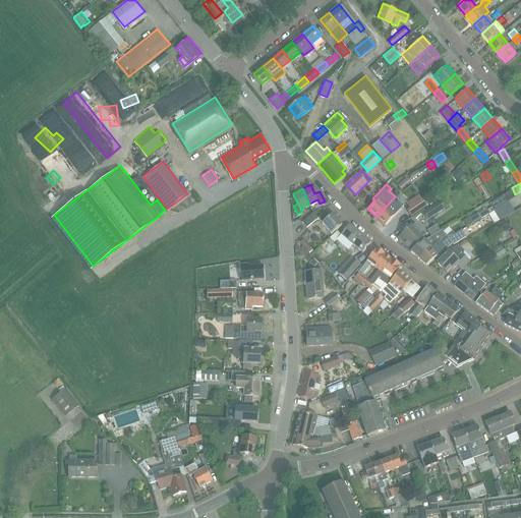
[(509,199),(504,192),(489,202),(494,209),(509,199)]
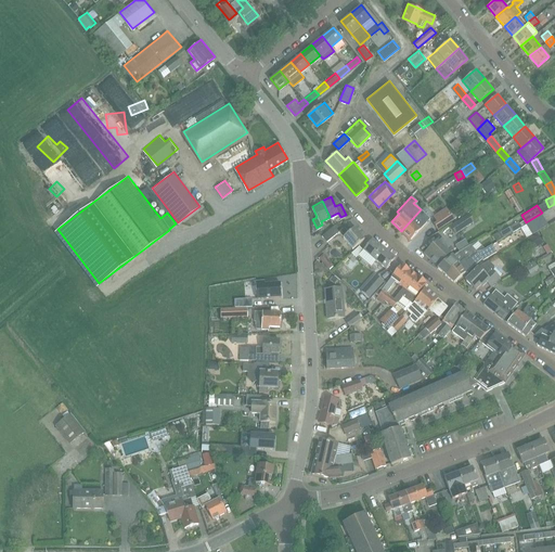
[(435,222),(438,228),(454,217),(447,207),(434,215),(438,220),(435,222)]
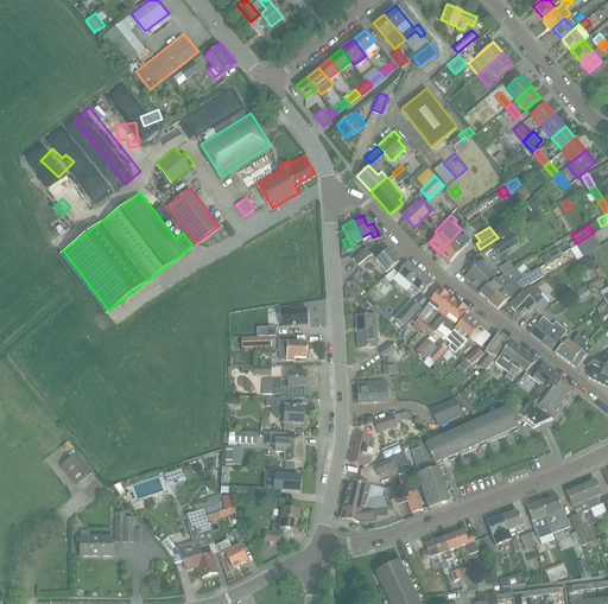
[(461,229),(439,253),(449,261),(470,239),(461,229)]
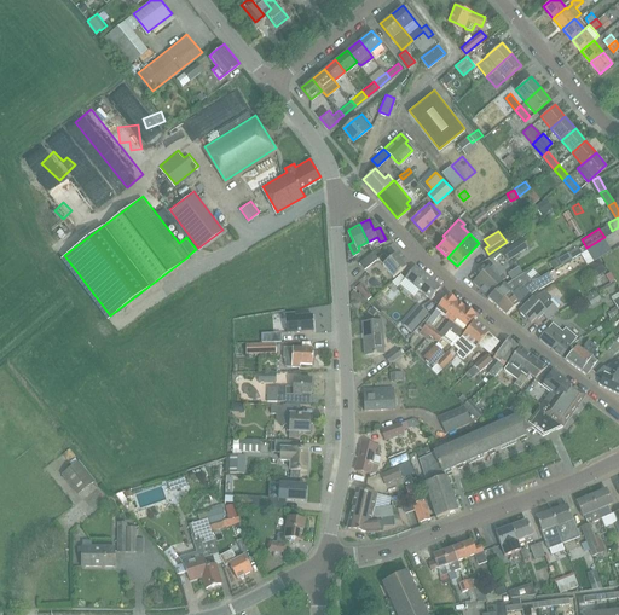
[(524,236),(503,249),(508,257),(530,244),(524,236)]
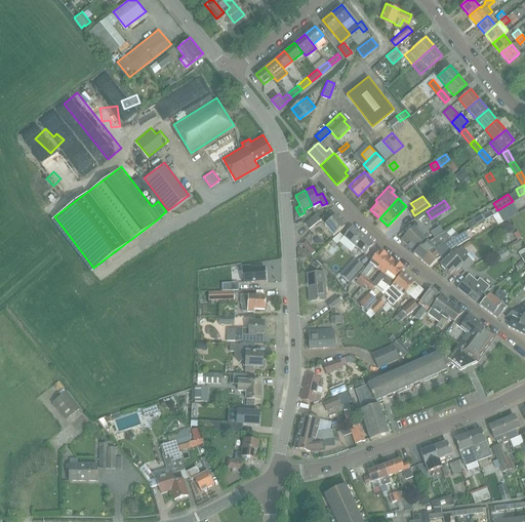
[(497,210),(503,221),(519,211),(513,201),(497,210)]
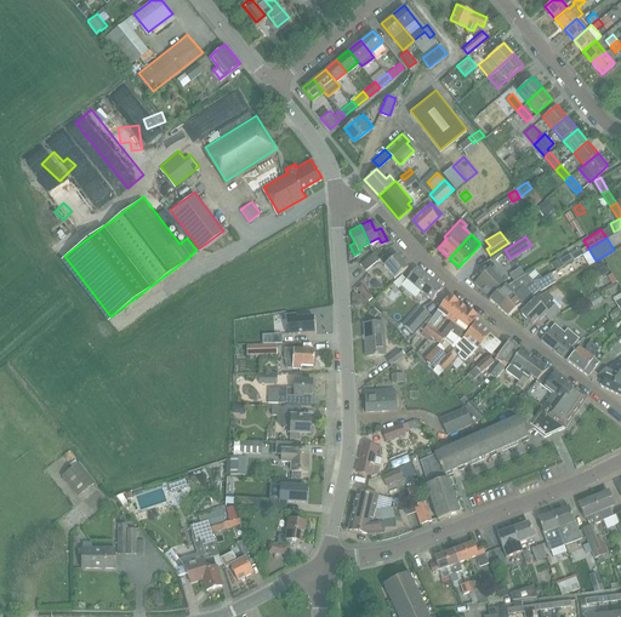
[(380,257),(375,251),(360,262),(366,268),(380,257)]
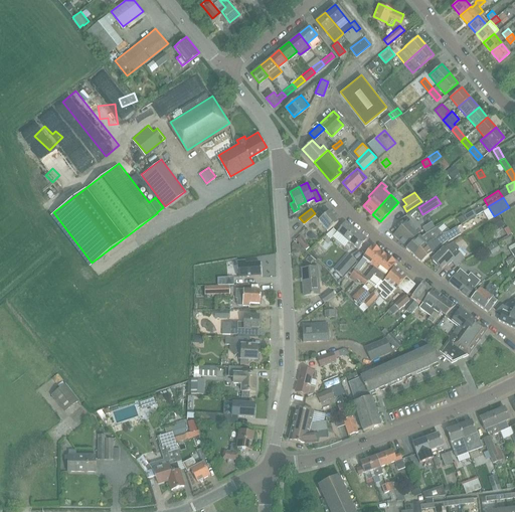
[(464,214),(467,219),(476,213),(473,208),(464,214)]
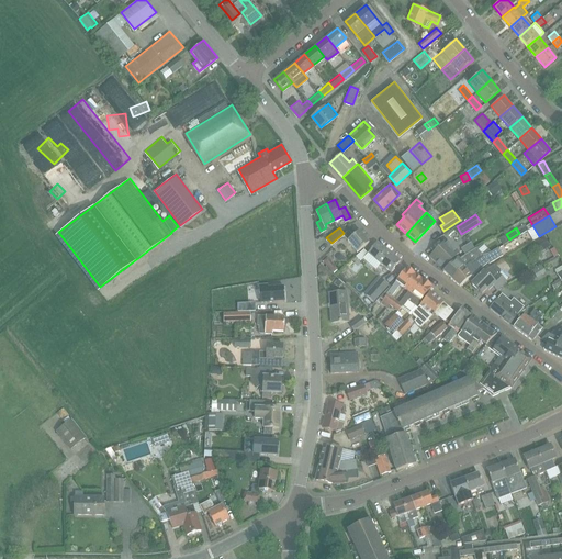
[(344,233),(358,250),(369,241),(359,228),(353,234),(349,228),(344,233)]
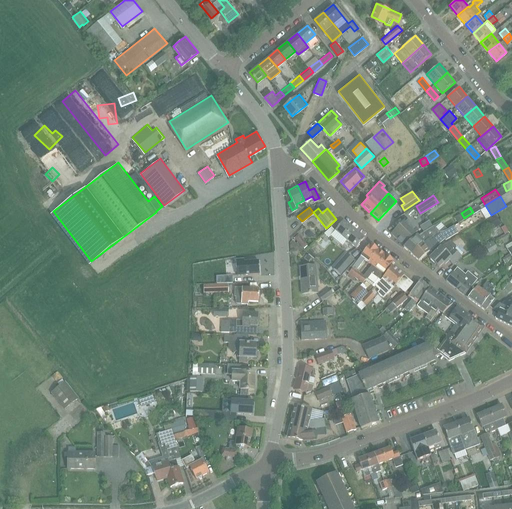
[(392,231),(403,243),(418,229),(407,217),(392,231)]
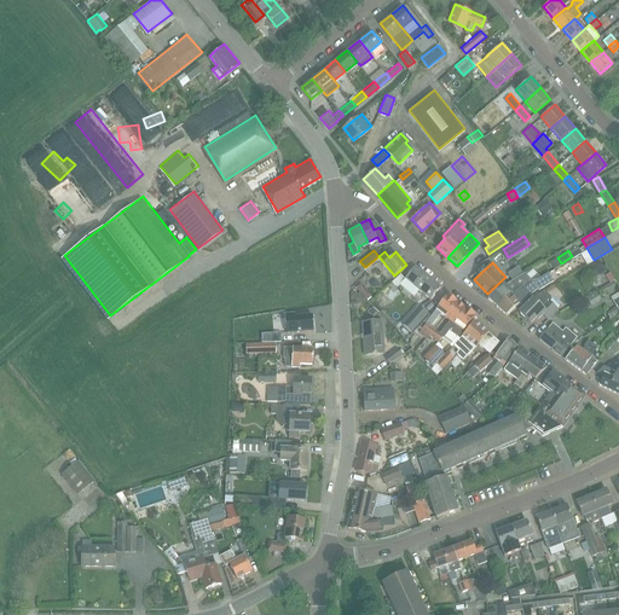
[(440,285),(415,265),(405,276),(431,297),(440,285)]
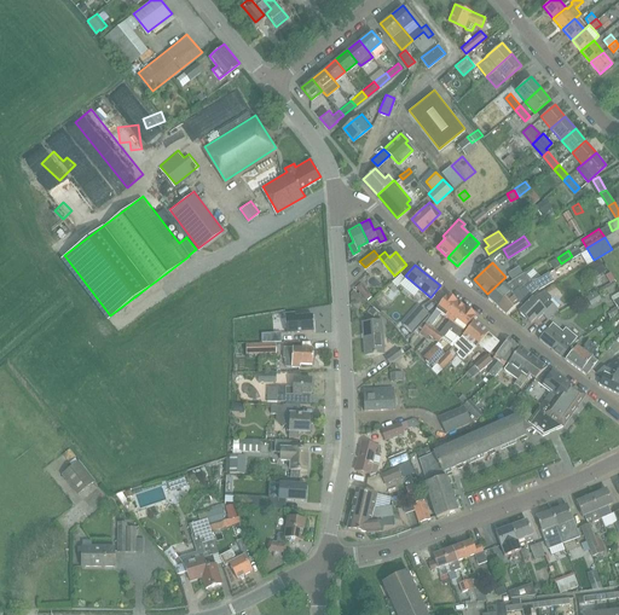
[(487,296),(496,303),(518,285),(520,289),(532,278),(525,271),(513,278),(505,283),(504,283),(498,286),(487,296)]
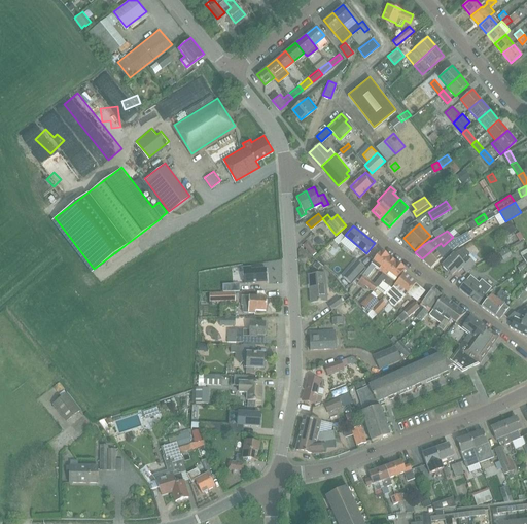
[(441,243),(422,258),(431,267),(431,266),(432,266),(438,260),(457,244),(458,244),(459,245),(471,238),(467,231),(459,236),(453,237),(443,246),(441,243)]
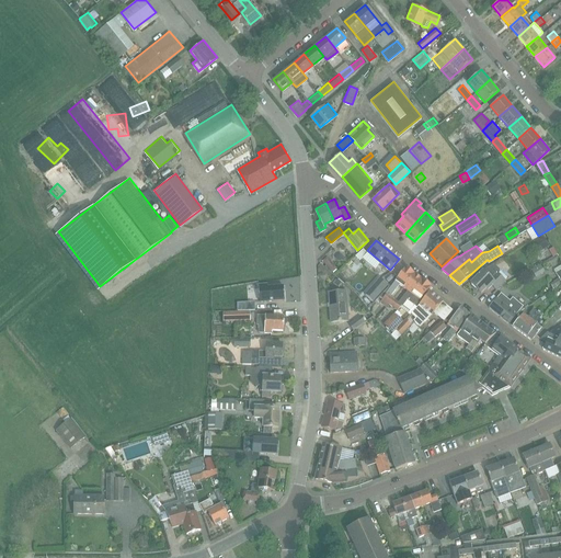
[(359,258),(367,251),(363,247),(355,253),(359,258)]
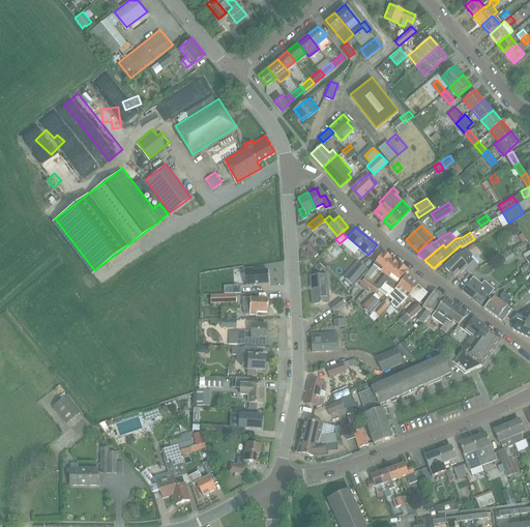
[(455,254),(451,258),(444,265),(454,274),(459,270),(461,271),(465,268),(469,272),(477,263),(469,256),(471,253),(470,253),(466,249),(466,247),(455,254)]
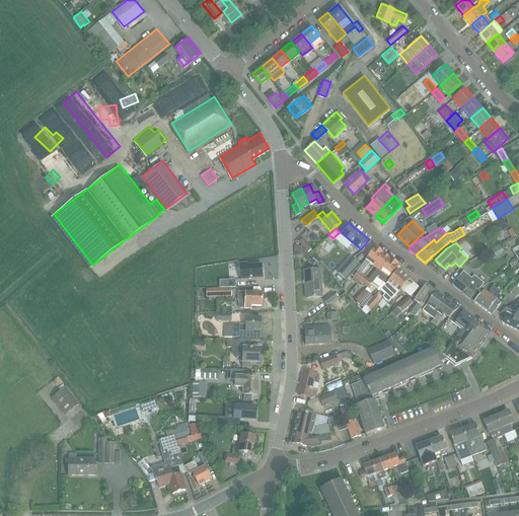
[(351,272),(354,274),(358,269),(361,272),(365,267),(370,261),(373,264),(383,251),(375,245),(361,264),(360,263),(351,272)]
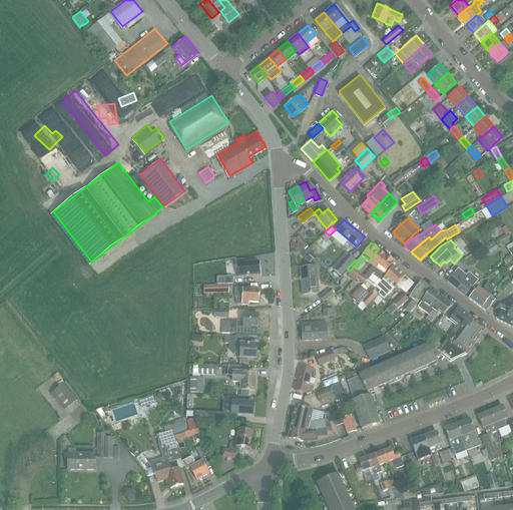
[(365,275),(368,277),(369,278),(386,255),(379,248),(369,261),(373,264),(365,275)]
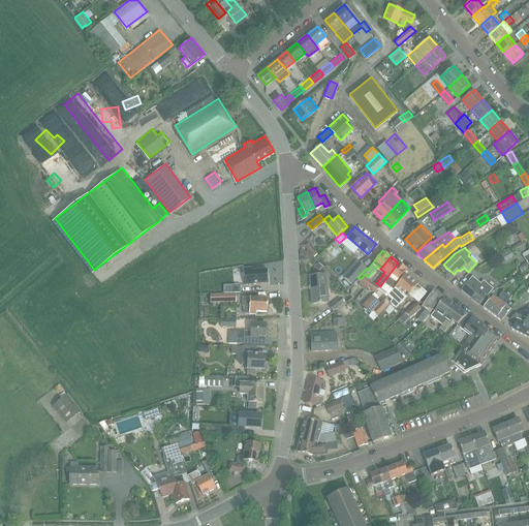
[(351,282),(366,267),(359,260),(344,276),(351,282)]
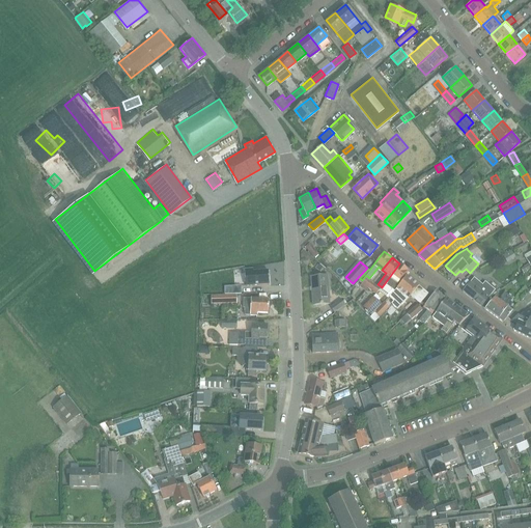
[(399,262),(399,264),(382,287),(381,286),(381,287),(389,294),(393,288),(398,282),(408,269),(399,262)]
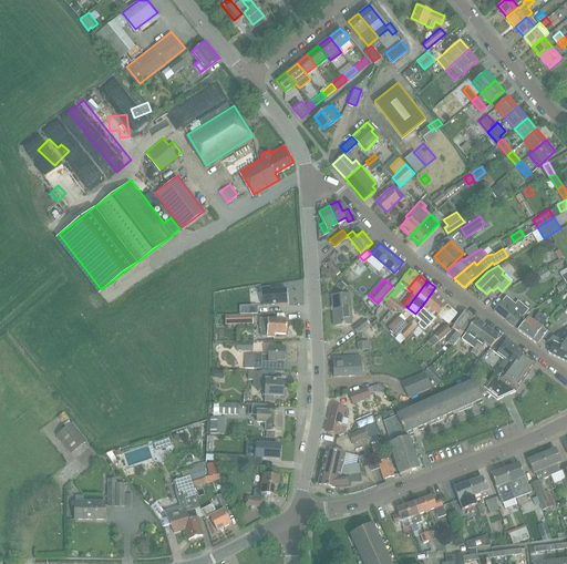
[(270,285),(261,286),(263,304),(270,303),(287,301),(286,287),(270,288),(270,285)]
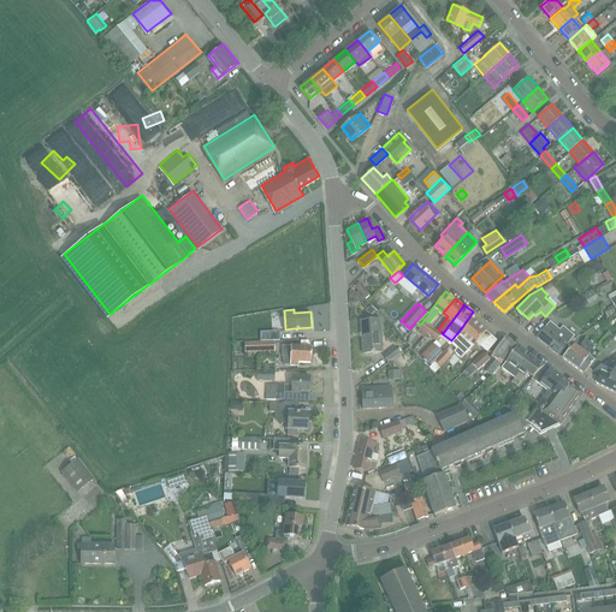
[(378,318),(373,318),(361,319),(363,351),(380,350),(378,318)]
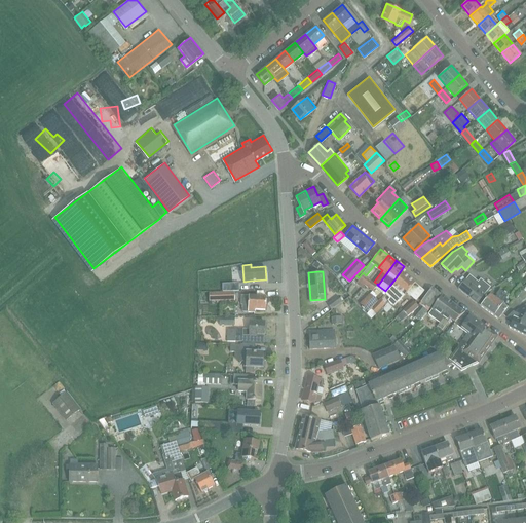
[(416,299),(418,297),(424,289),(403,271),(388,289),(390,290),(387,292),(390,296),(387,298),(393,304),(405,294),(407,291),(416,299)]
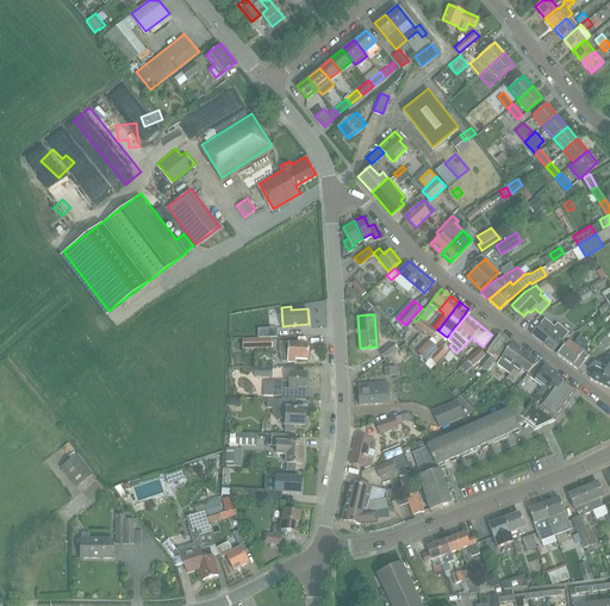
[(416,322),(416,323),(423,328),(428,322),(424,319),(421,316),(416,322)]
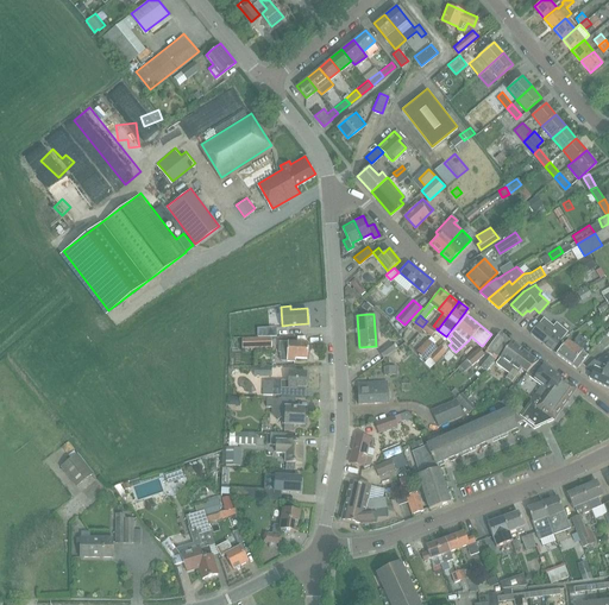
[(557,320),(553,323),(544,315),(531,332),(552,350),(559,340),(559,341),(562,339),(562,338),(569,329),(557,320)]
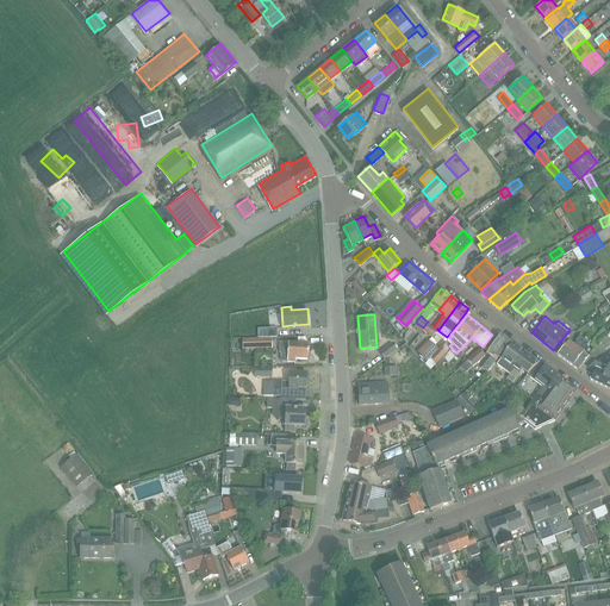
[(428,322),(423,328),(433,335),(437,330),(437,329),(434,326),(428,322)]
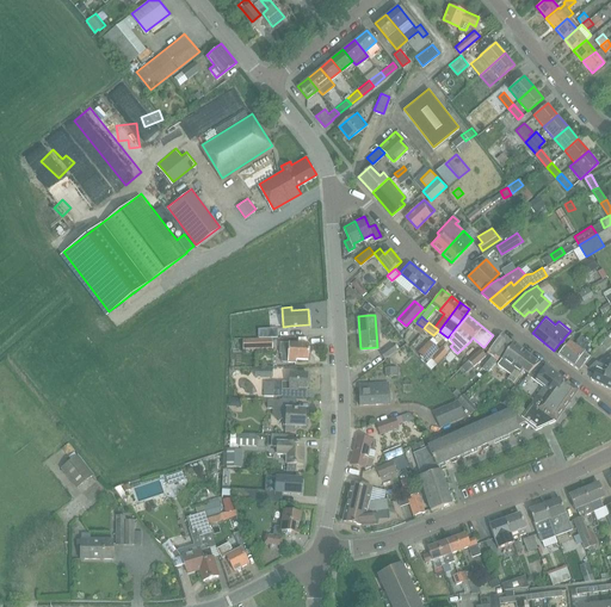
[(482,366),(488,370),(491,366),(511,340),(501,333),(488,351),(492,354),(486,363),(482,366)]
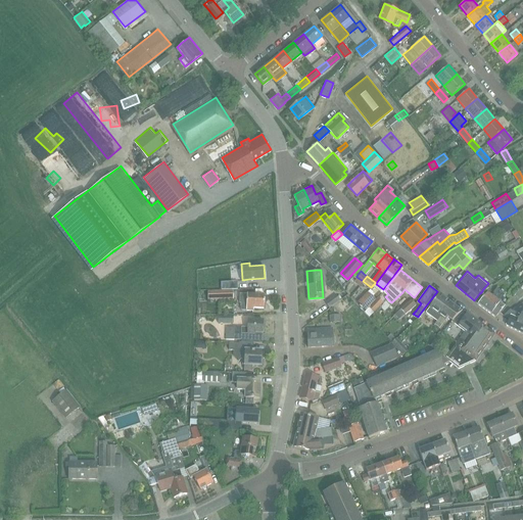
[(484,293),(478,301),(486,308),(487,310),(495,315),(502,306),(505,303),(498,299),(505,291),(496,285),(493,290),(494,291),(492,294),(486,290),(484,293)]
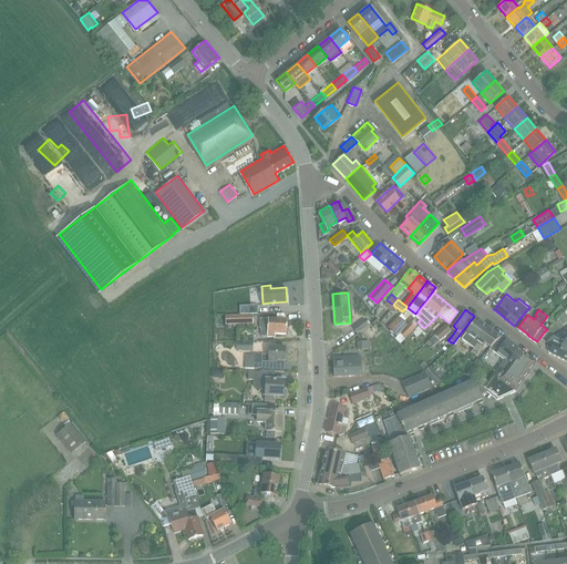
[(226,314),(226,322),(253,322),(253,313),(226,314)]
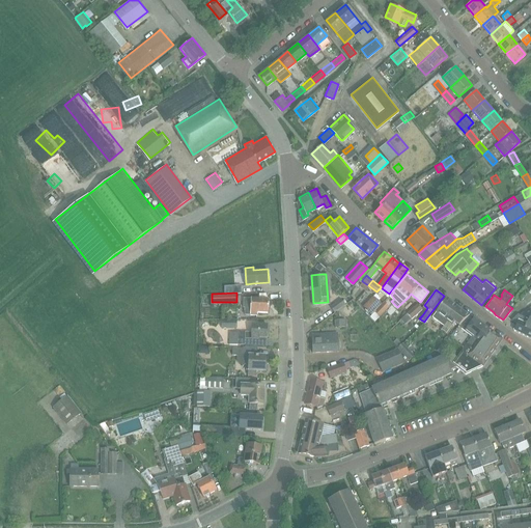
[(370,312),(381,302),(373,295),(363,305),(370,312)]
